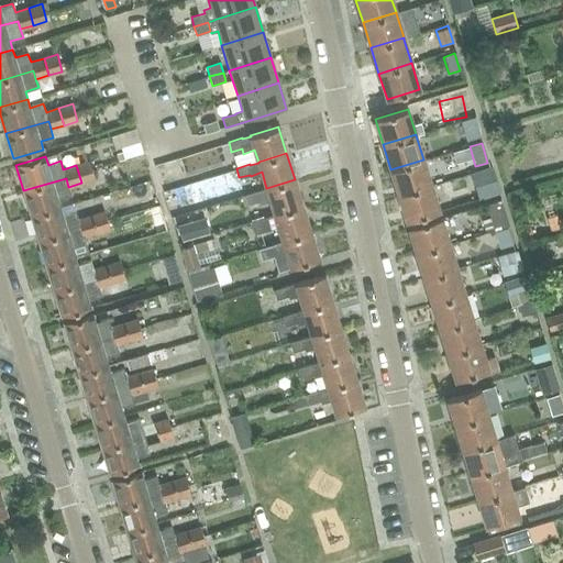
[(398,195),(431,185),(423,159),(390,169),(398,195)]
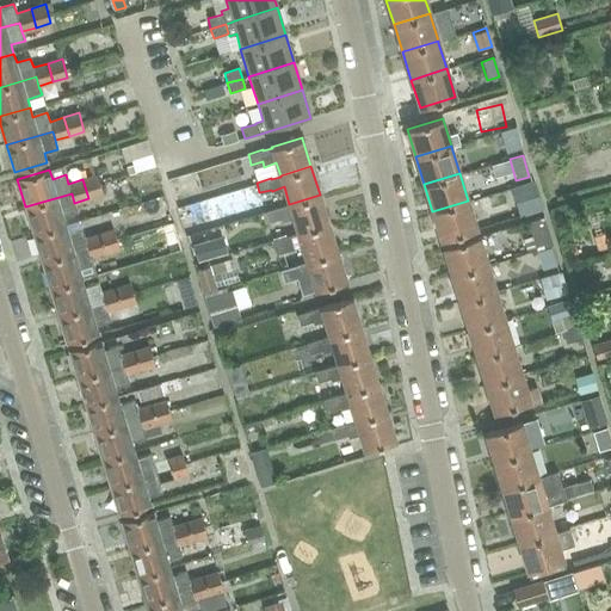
[(82,179),(88,198),(103,195),(97,176),(82,179)]
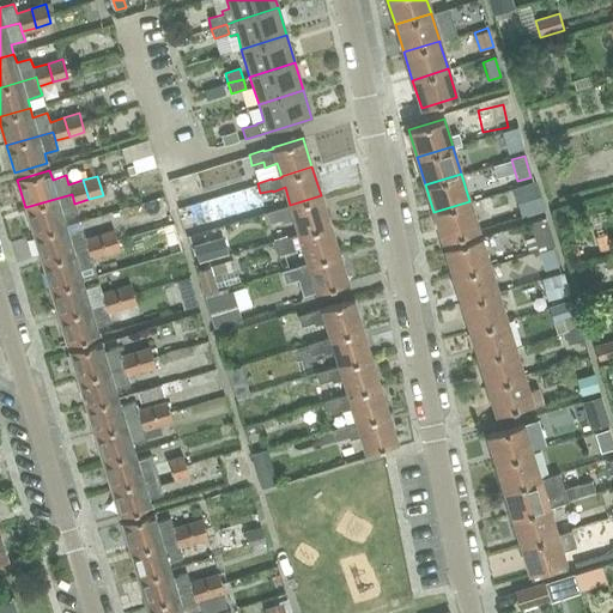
[(120,194),(144,190),(143,180),(119,183),(120,194)]
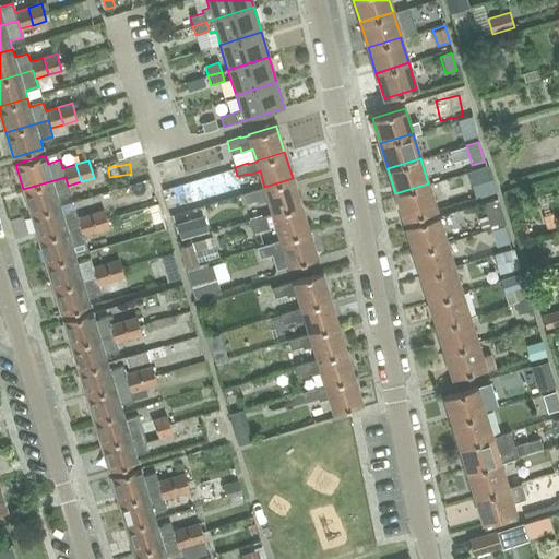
[(461,175),(465,201),(488,197),(483,170),(461,175)]
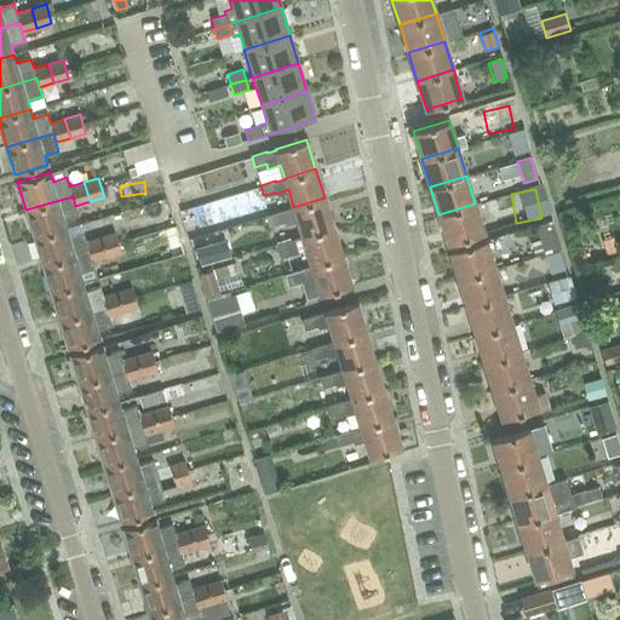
[(78,214),(75,206),(73,196),(26,210),(34,237),(67,228),(64,219),(78,214)]
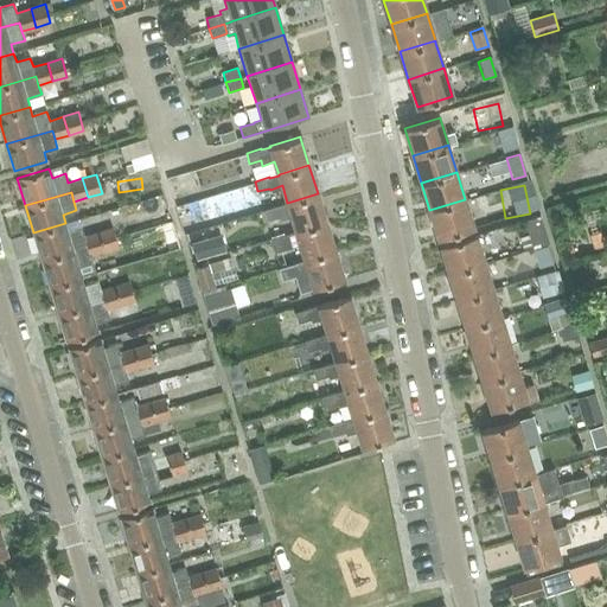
[(295,231),(326,222),(318,193),(287,203),(287,204),(279,206),(279,205),(263,210),(267,219),(279,216),(281,221),(292,218),(295,231)]
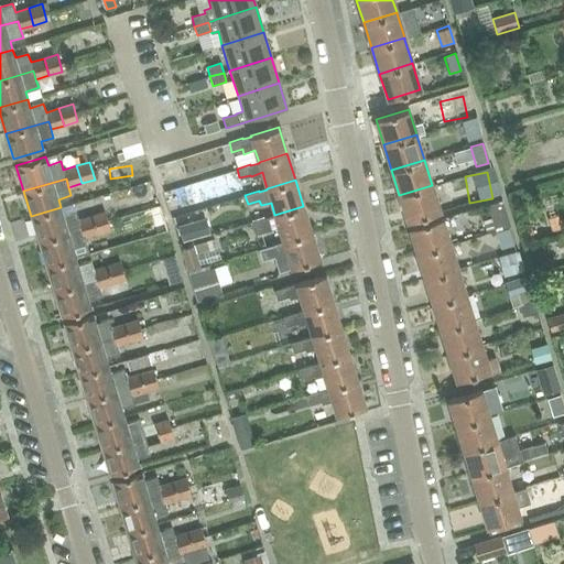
[(407,221),(440,212),(432,185),(399,195),(407,221)]
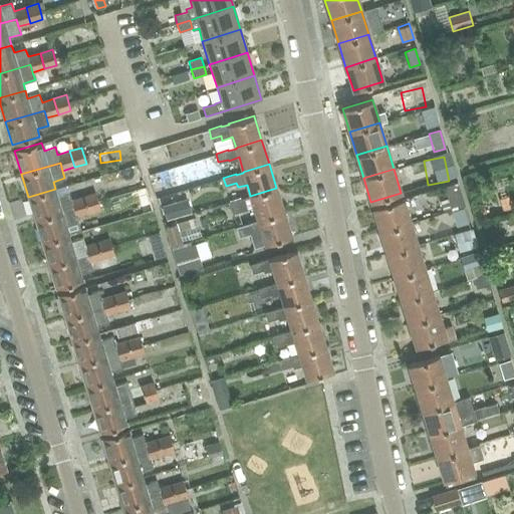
[(258,220),(283,212),(276,188),(250,196),(230,202),(233,213),(254,207),(258,220)]
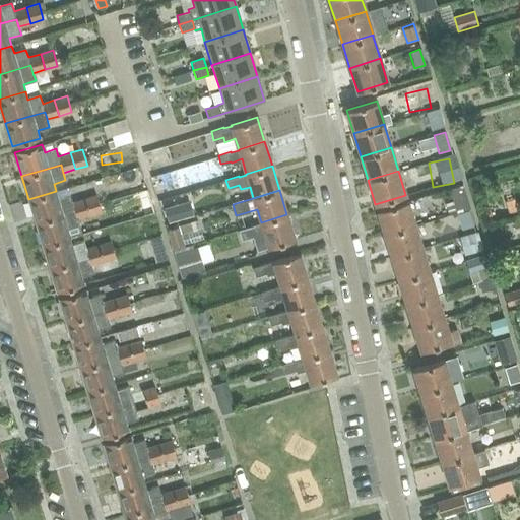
[(89,215),(84,199),(72,202),(70,195),(58,198),(56,191),(28,199),(36,222),(74,210),(77,218),(89,215)]
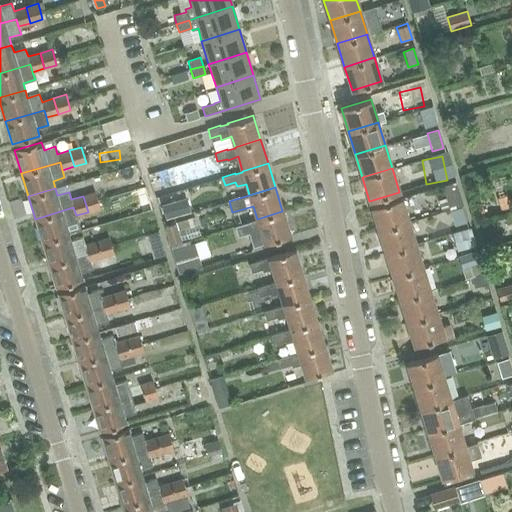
[(83,196),(88,212),(100,208),(95,192),(83,196)]
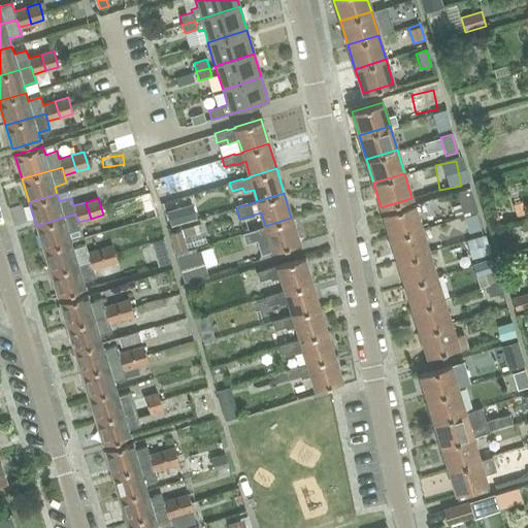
[(391,237),(421,228),(414,204),(383,213),(391,237)]
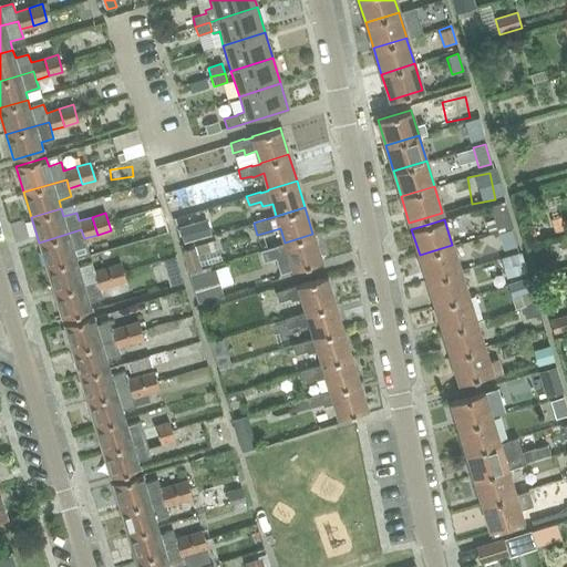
[(86,246),(84,238),(81,229),(39,243),(47,268),(76,259),(74,250),(86,246)]
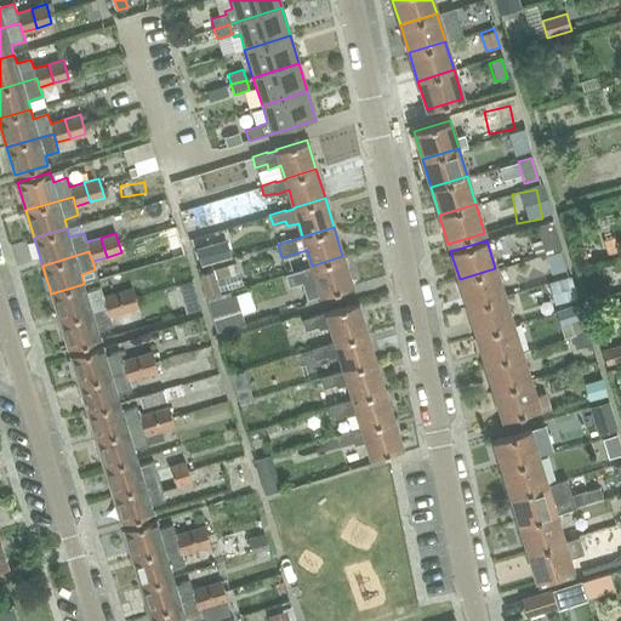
[(307,298),(352,285),(342,256),(312,266),(285,273),(289,286),(301,281),(307,298)]
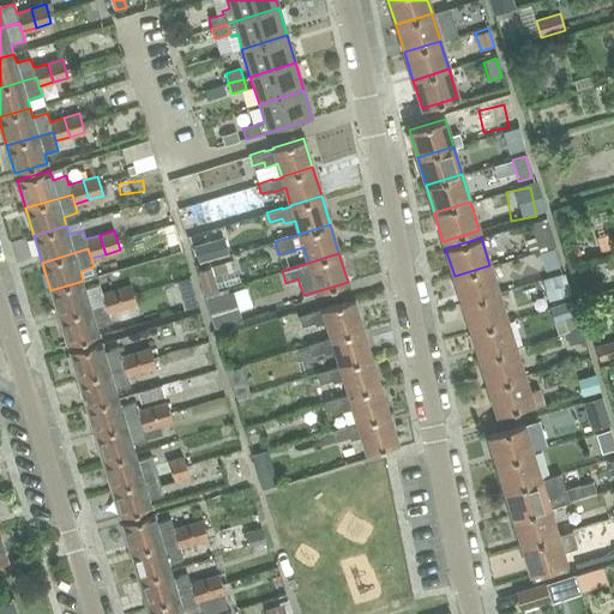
[(197,274),(203,295),(217,292),(217,289),(240,282),(234,260),(210,268),(211,269),(197,274)]
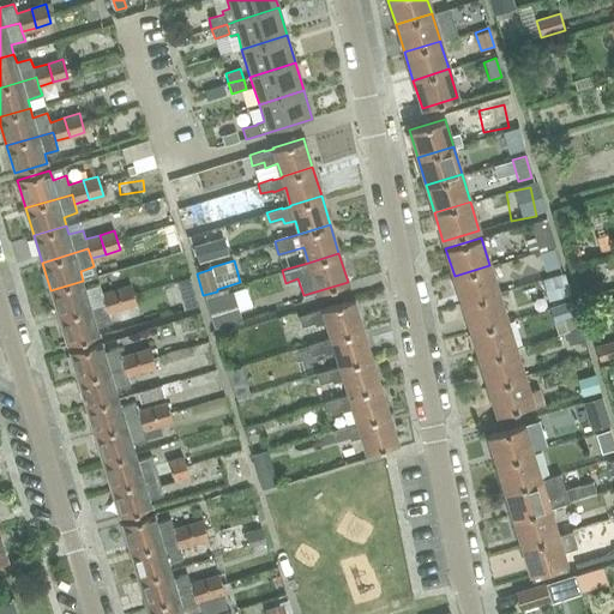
[(463,305),(499,294),(489,265),(455,276),(463,305)]
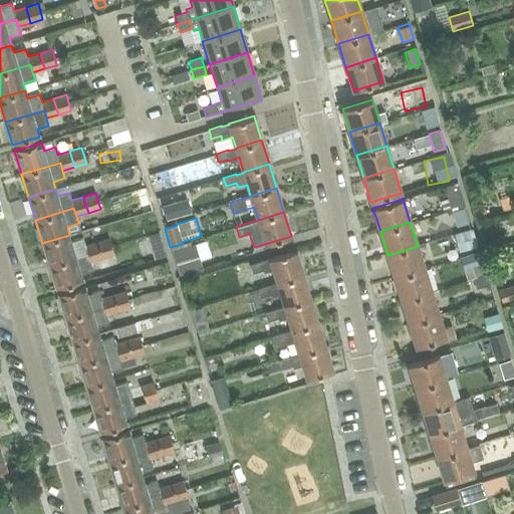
[(102,258),(97,242),(85,246),(83,238),(71,242),(69,235),(42,243),(49,266),(87,254),(90,262),(102,258)]
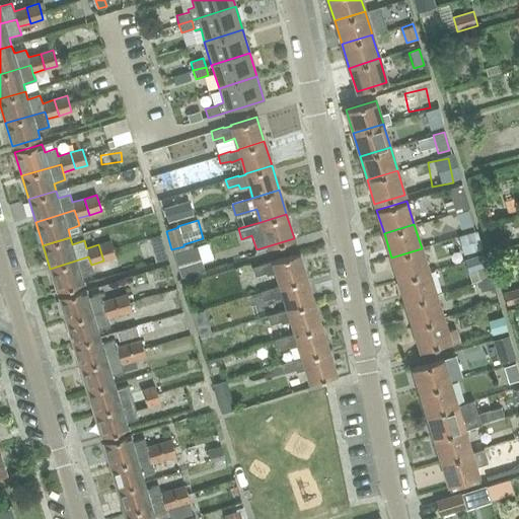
[(98,244),(103,261),(116,256),(110,240),(98,244)]
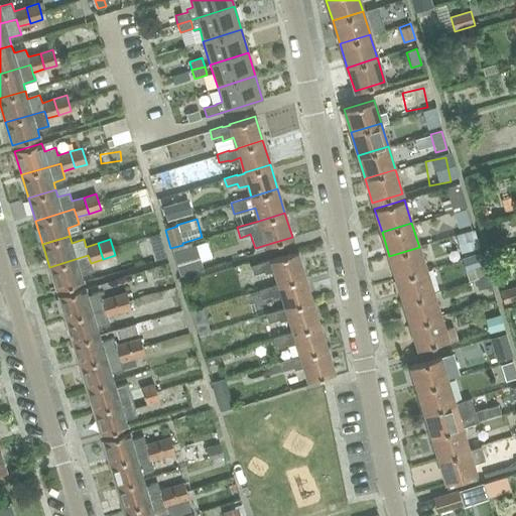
[(179,276),(203,270),(196,246),(172,253),(179,276)]
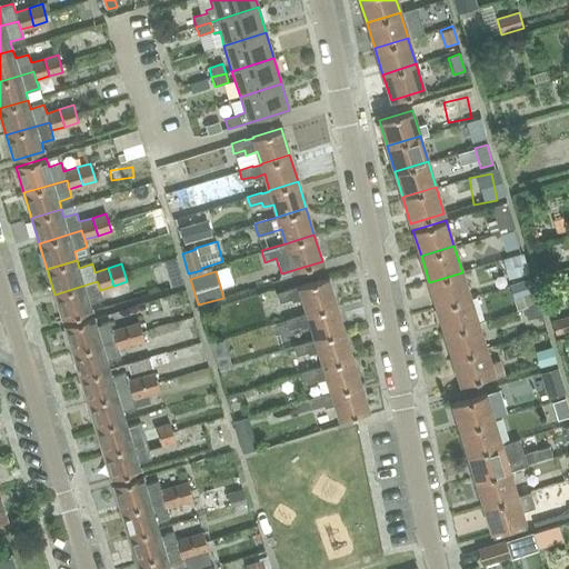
[(437,309),(470,298),(462,272),(429,282),(437,309)]
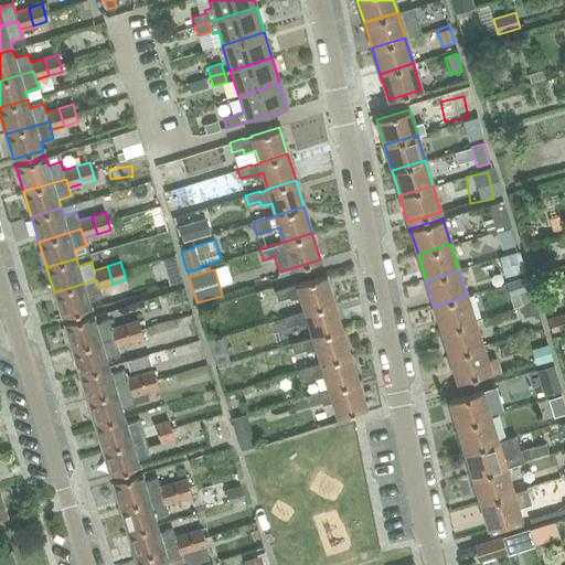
[(333,301),(324,276),(324,275),(296,284),(297,285),(288,287),(288,286),(275,290),(277,299),(288,296),(290,301),(300,298),(305,310),(333,301)]
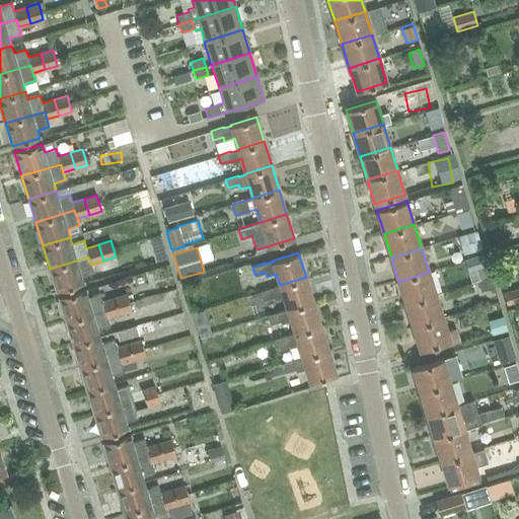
[(93,272),(91,265),(88,256),(50,269),(57,292),(84,284),(82,275),(93,272)]
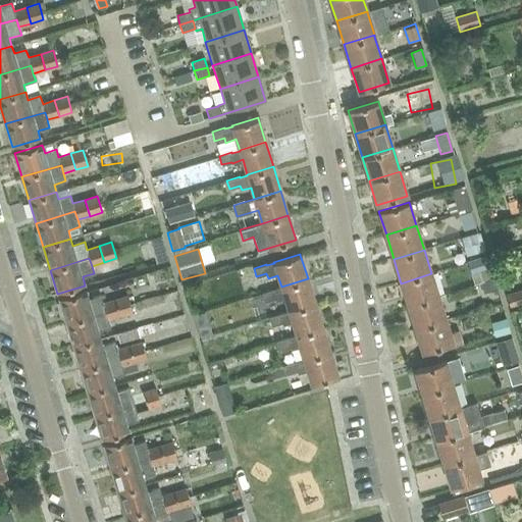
[(408,306),(438,297),(431,273),(401,283),(408,306)]
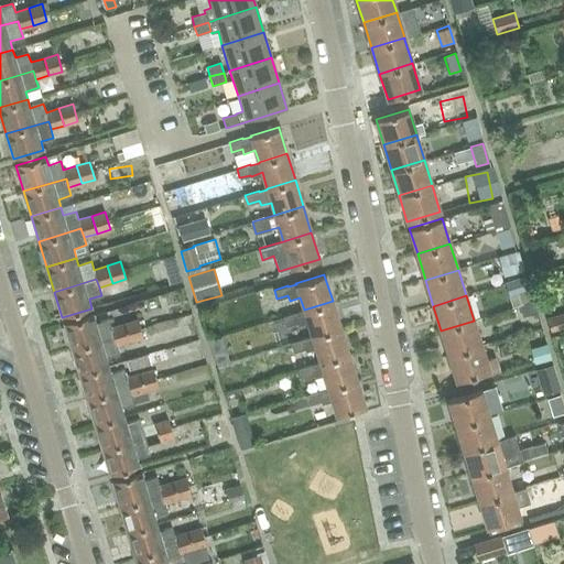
[(312,336),(340,327),(333,301),(304,310),(304,311),(296,314),(295,313),(282,316),(285,326),(295,323),(297,326),(307,323),(312,336)]
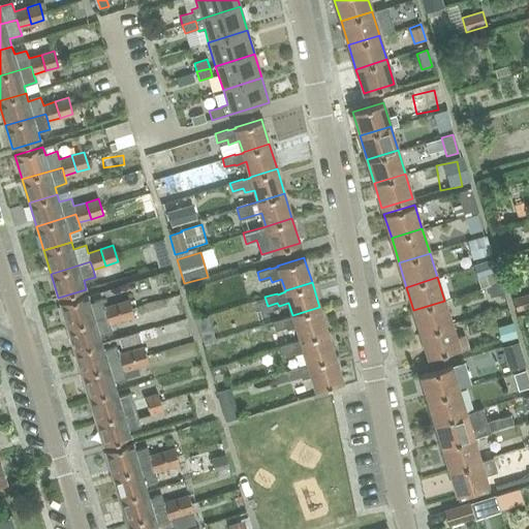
[(122,320),(117,304),(104,307),(102,300),(90,304),(88,294),(60,304),(67,328),(106,315),(110,323),(122,320)]
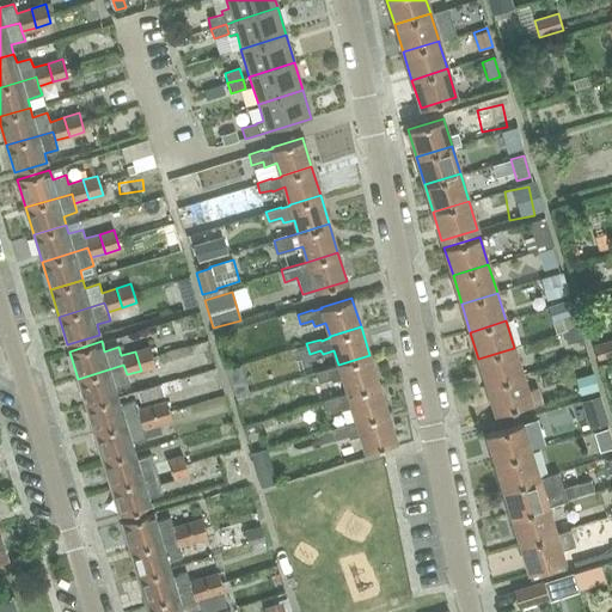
[(135,352),(141,371),(155,366),(150,347),(135,352)]
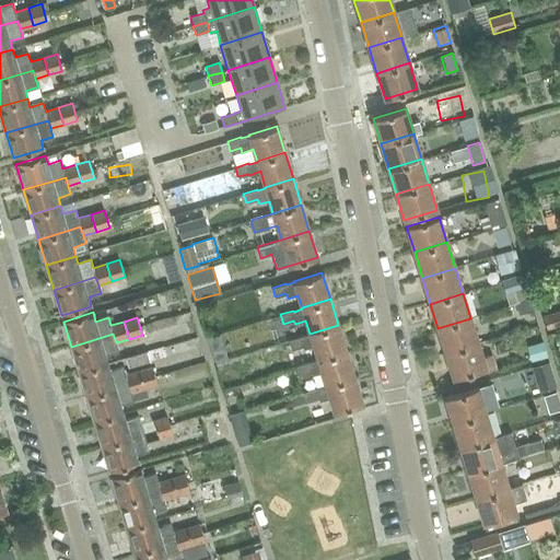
[(478,343),(470,318),(438,328),(445,353),(478,343)]
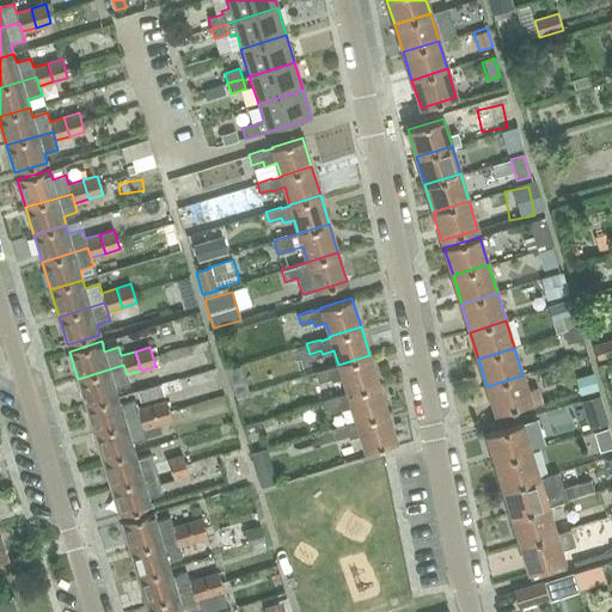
[(348,393),(378,384),(369,355),(338,365),(340,366),(330,368),(330,367),(316,372),(318,381),(329,378),(331,383),(343,379),(348,393)]
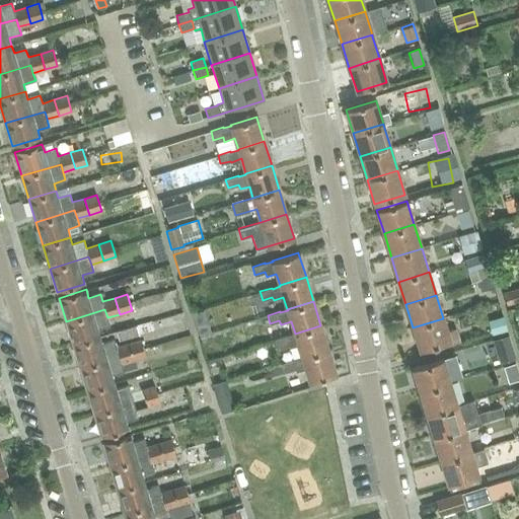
[(109,325),(107,317),(104,309),(66,321),(73,345),(100,337),(97,328),(109,325)]
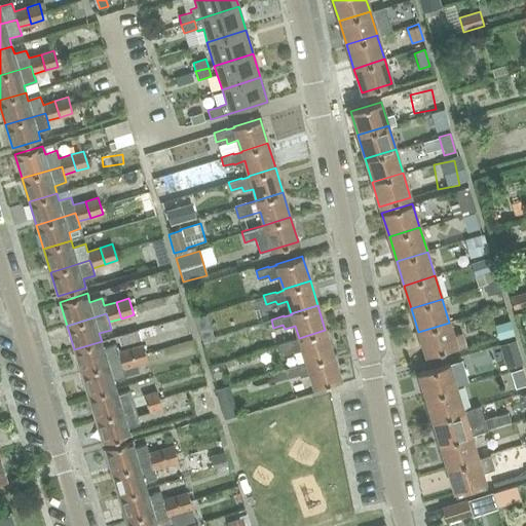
[(462,334),(453,337),(449,323),(418,332),(425,355),(456,345),(457,349),(466,347),(462,334)]
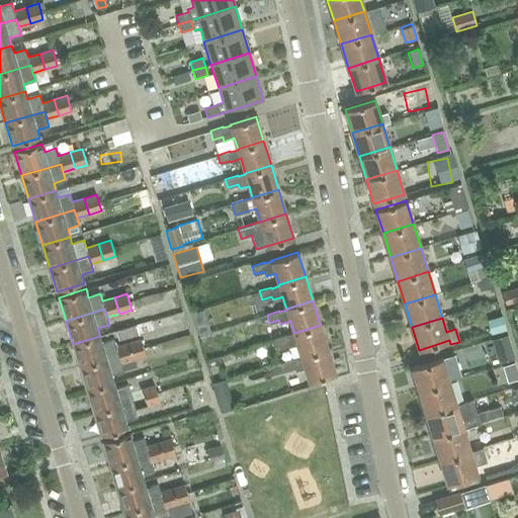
[(138,324),(115,331),(118,341),(141,334),(138,324)]
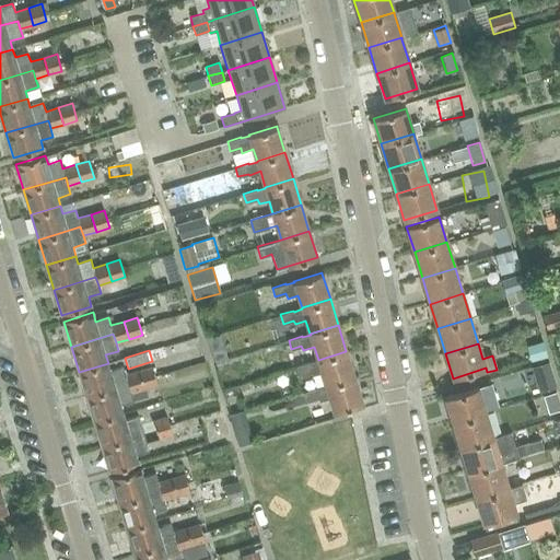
[(326,385),(353,376),(346,351),(318,360),(318,361),(310,363),(310,362),(296,366),(300,375),(308,372),(311,377),(323,374),(326,385)]
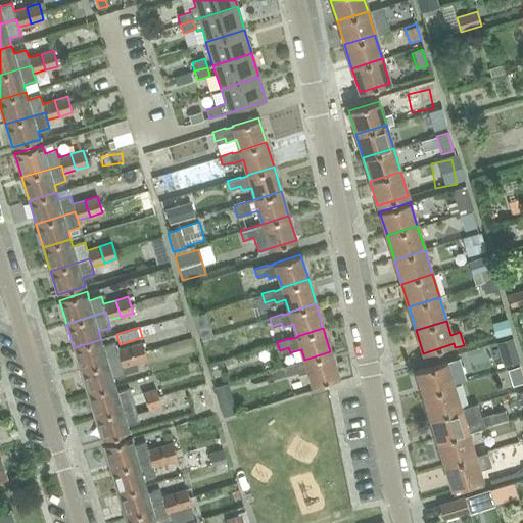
[(104,338),(101,339),(74,347),(81,370),(120,359),(123,367),(134,363),(130,346),(117,350),(114,343),(106,345),(104,338)]
